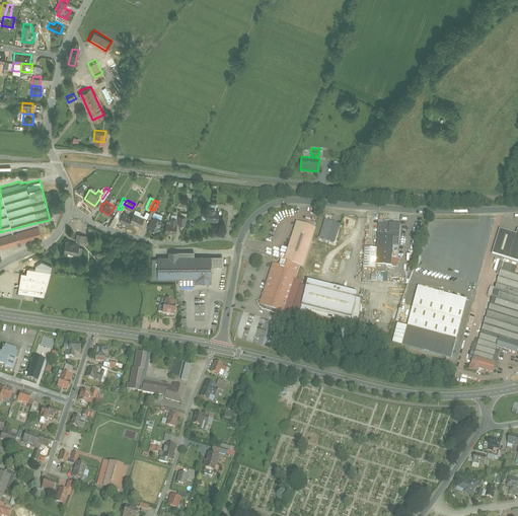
[(202,206),(201,216),(206,216),(205,218),(218,219),(219,207),(202,206)]
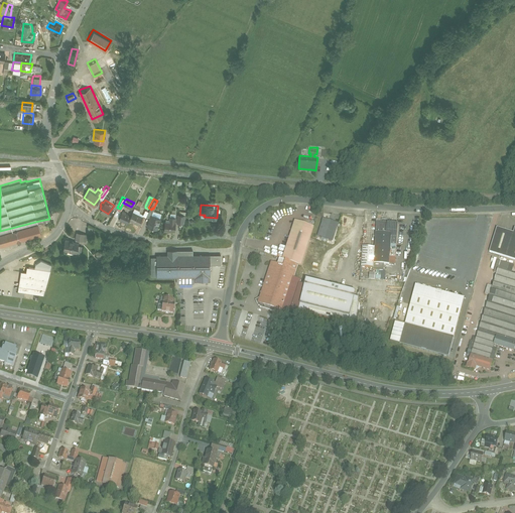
[(134,206),(132,210),(142,214),(142,213),(143,212),(139,210),(139,209),(134,206)]
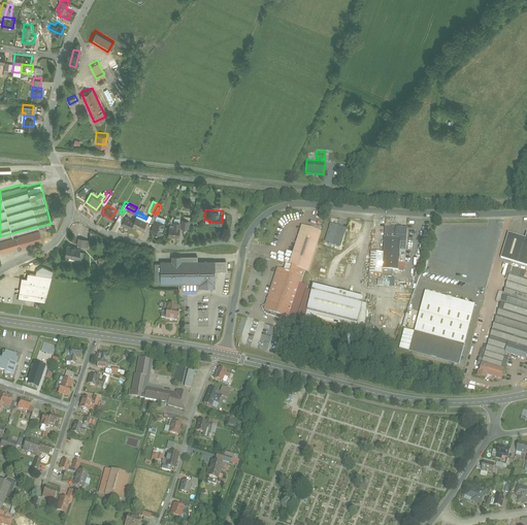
[(121,221),(130,226),(131,222),(134,218),(125,212),(124,215),(121,221)]
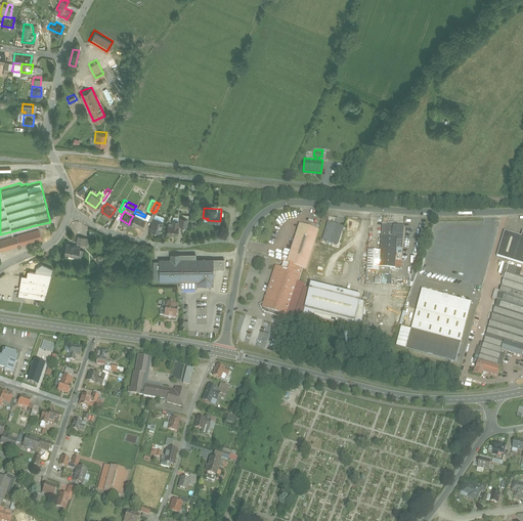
[(144,217),(134,213),(133,216),(130,220),(141,226),(144,218),(144,217)]
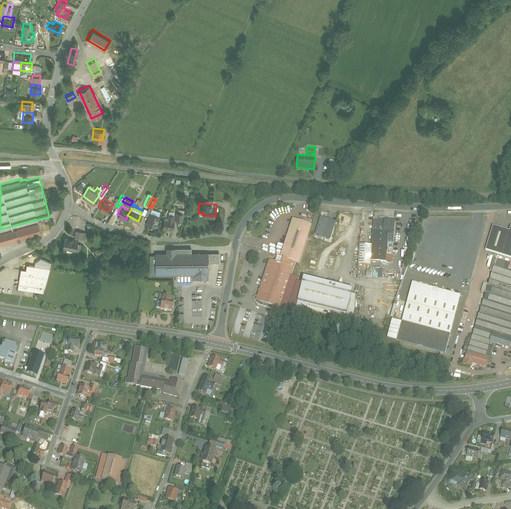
[(149,211),(146,222),(156,225),(160,214),(158,214),(149,211)]
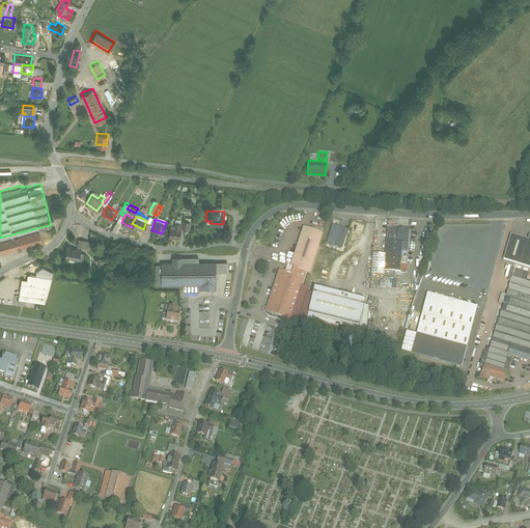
[(169,225),(168,234),(179,235),(180,227),(180,221),(174,220),(174,226),(169,225)]
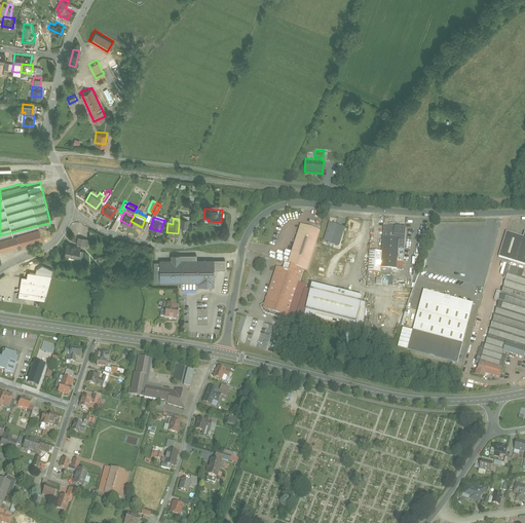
[(322,238),(337,244),(343,225),(328,220),(322,238)]
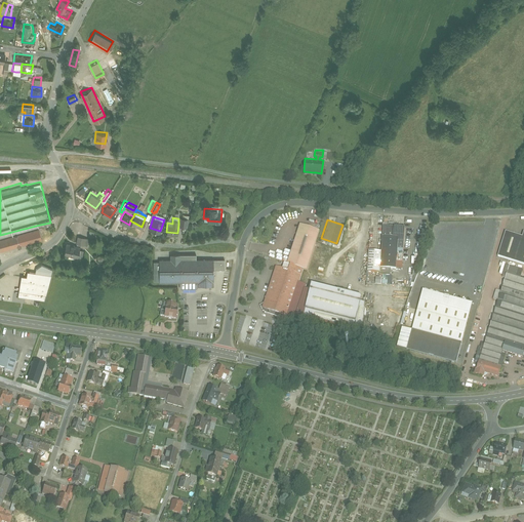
[(286,262),(290,263),(304,267),(307,268),(320,229),(299,223),(286,262)]
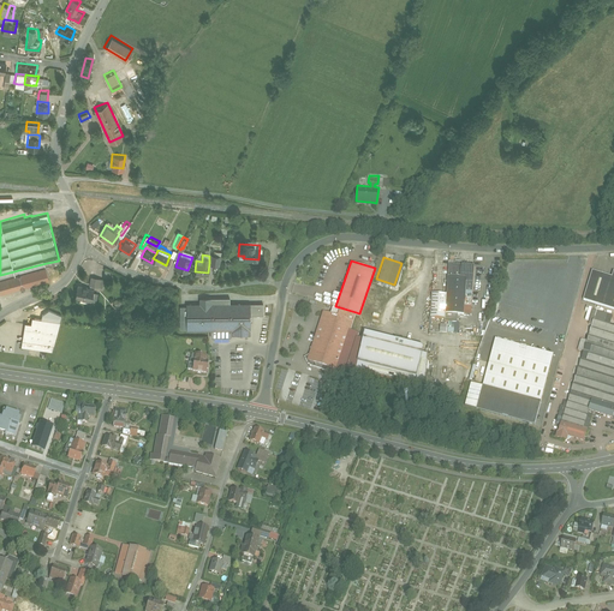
[(475,263),(447,262),(446,292),(443,316),(443,318),(448,318),(454,319),(457,319),(458,311),(471,312),(475,263)]
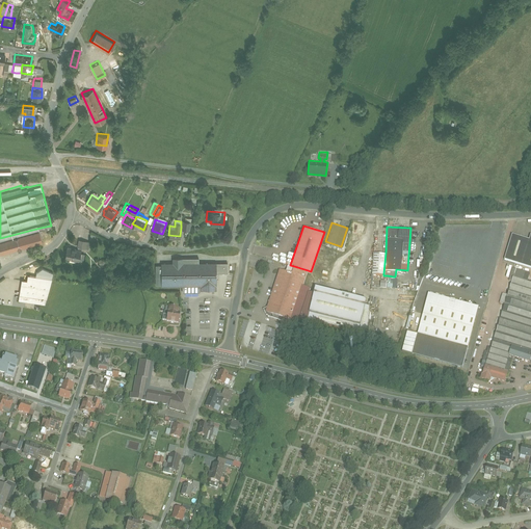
[(41,228),(0,238),(0,252),(44,240),(41,228)]
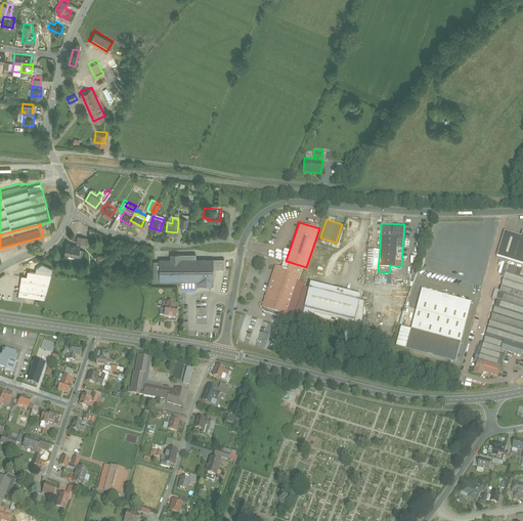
[(504,229),(496,254),(522,262),(522,229),(522,230),(521,234),(504,229)]
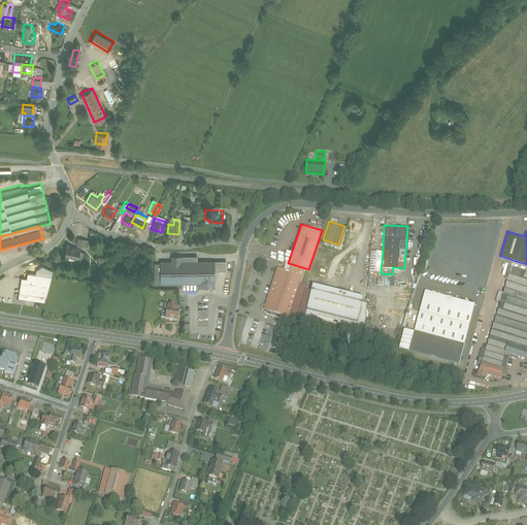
[(77,234),(76,241),(86,243),(88,237),(77,234)]
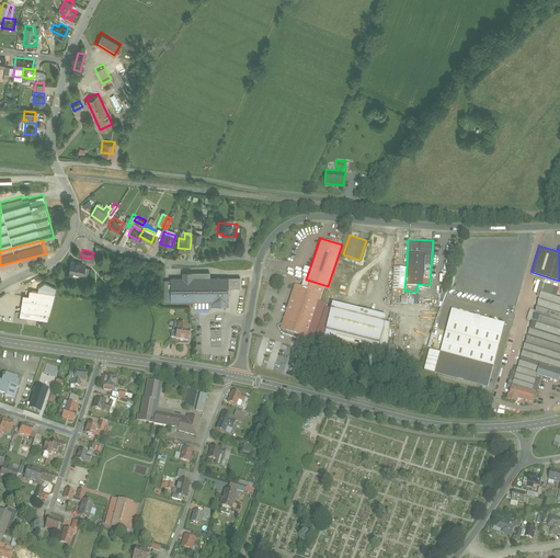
[(87,261),(70,258),(68,269),(84,272),(87,261)]
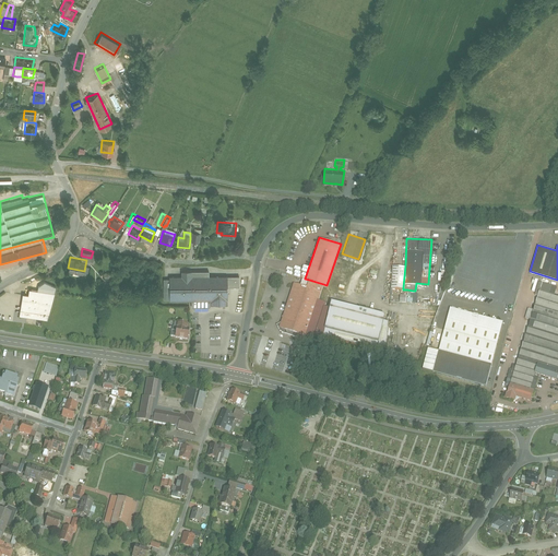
[(391,287),(403,287),(405,265),(392,264),(391,287)]
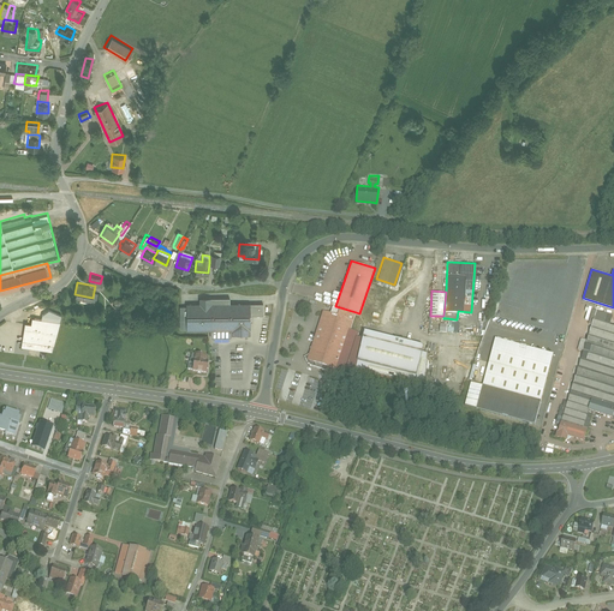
[(200,301),(185,301),(185,328),(207,327),(210,327),(212,335),(230,335),(232,333),(232,330),(251,330),(251,312),(263,312),(263,300),(230,300),(230,295),(200,295),(200,301)]
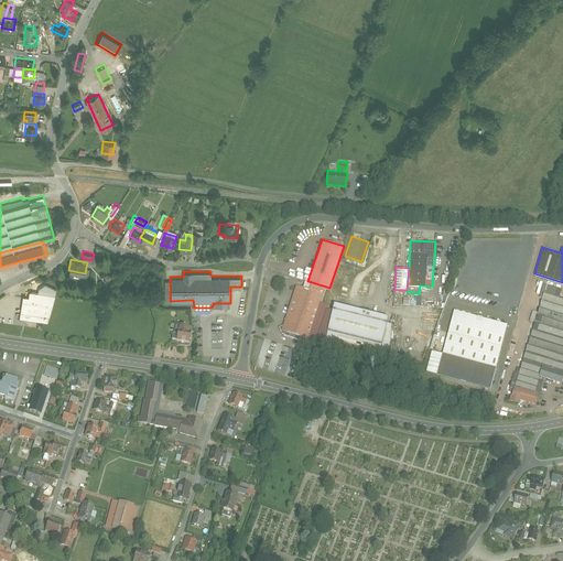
[(326,287),(312,282),(310,289),(295,284),(283,324),(279,326),(282,332),(287,328),(316,338),(318,334),(328,303),(322,301),(326,287)]
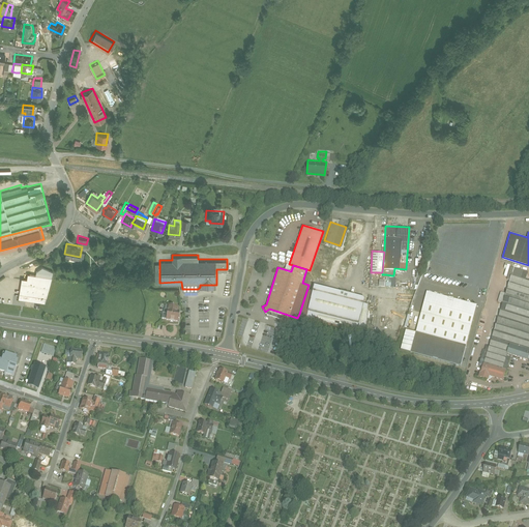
[(528,270),(510,265),(506,277),(509,279),(505,292),(500,290),(497,299),(502,301),(489,344),(486,344),(485,348),(483,347),(478,362),(482,363),(483,360),(502,367),(507,352),(510,343),(528,348),(528,279),(526,279),(528,270)]
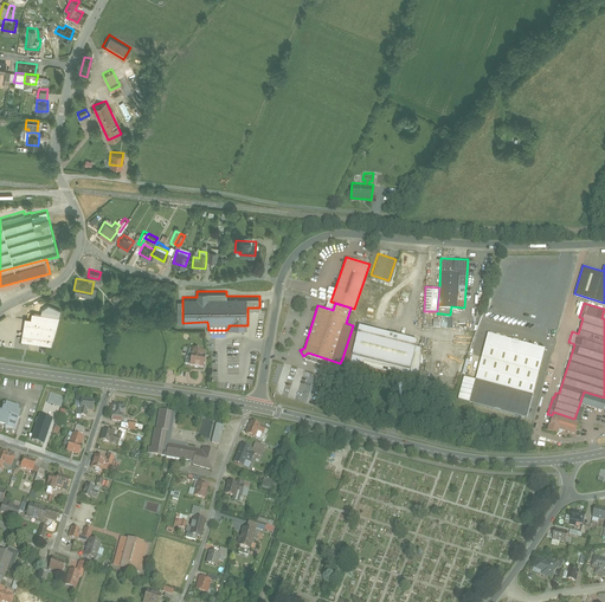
[(31,316),(24,316),(20,338),(29,340),(51,343),(58,318),(59,315),(45,312),(32,310),(31,316)]
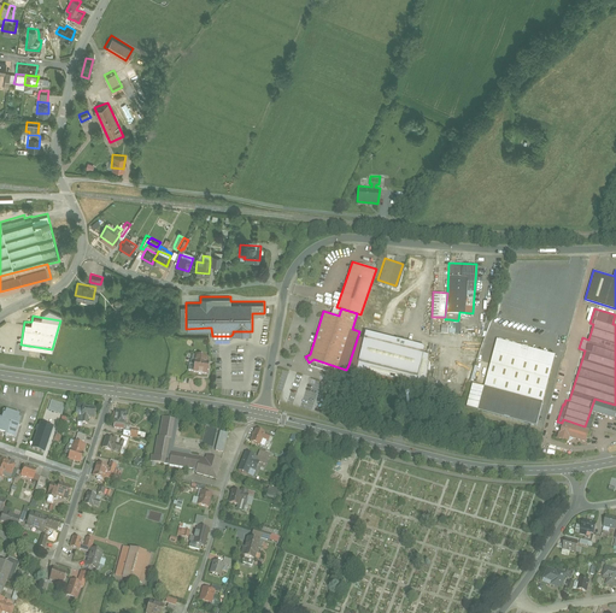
[(424,346),(368,331),(358,369),(423,384),(432,353),(426,352),(427,346),(424,346)]
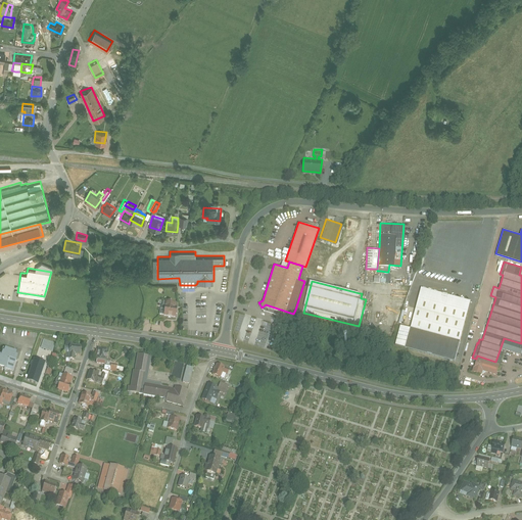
[(365,290),(360,284),(356,287),(360,293),(362,293),(365,290)]
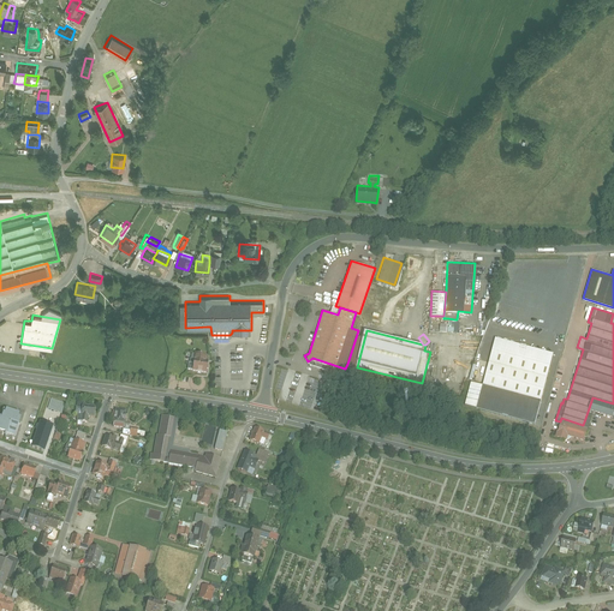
[(554,352),(494,336),(482,383),(476,406),(535,421),(554,352)]
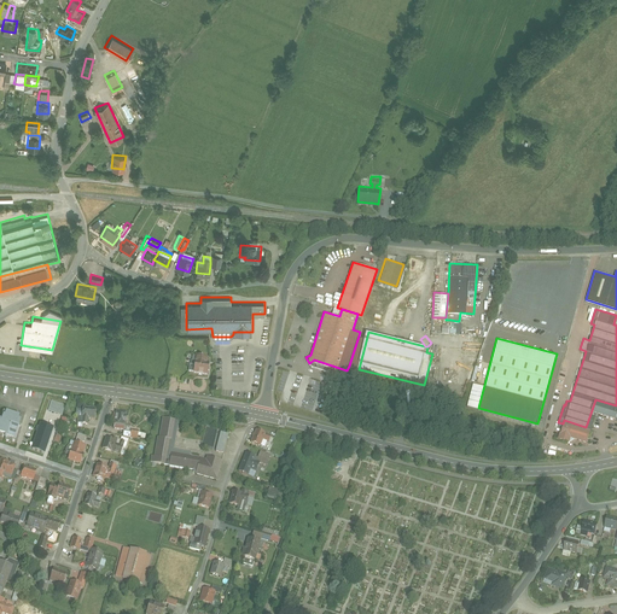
[(193,369),(208,372),(209,362),(204,361),(205,354),(196,352),(196,357),(193,369)]
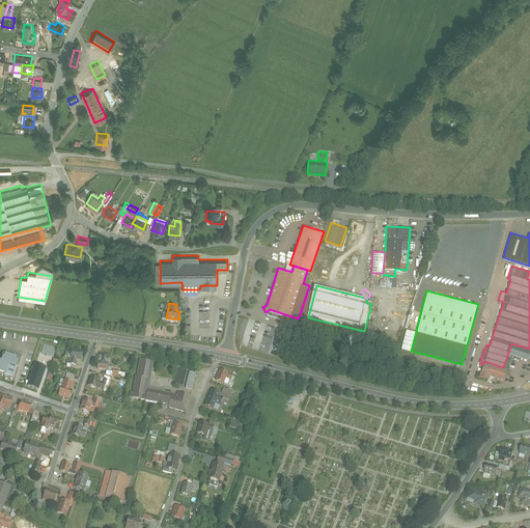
[(399,349),(411,351),(416,331),(405,328),(399,349)]
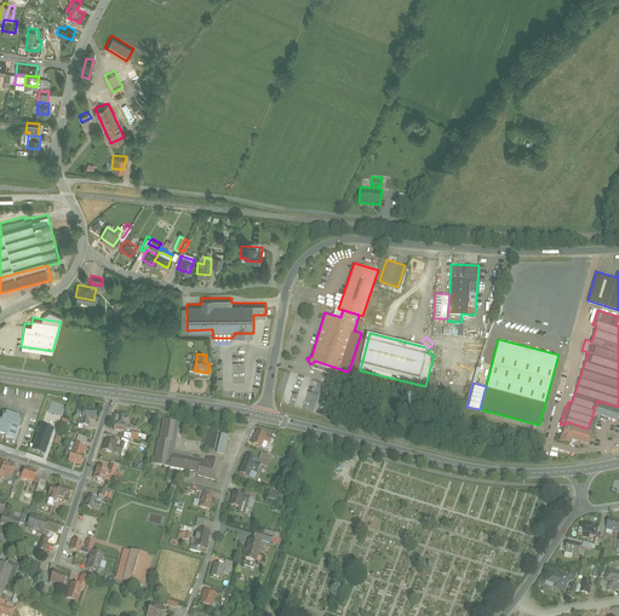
[(61,414),(64,404),(52,399),(47,409),(61,414)]
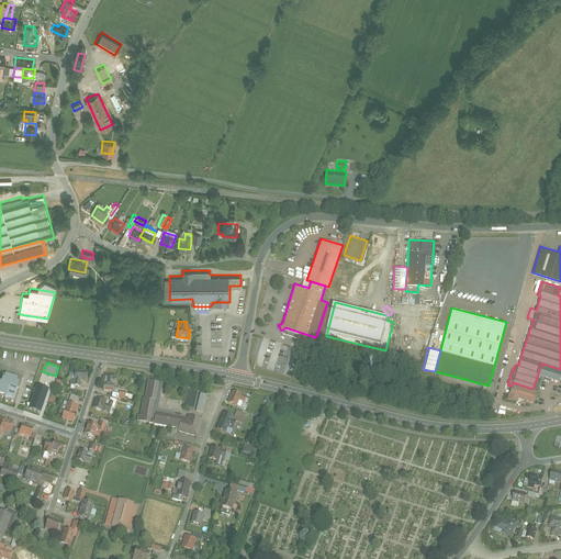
[(560,369),(541,364),(538,373),(560,381),(560,369)]
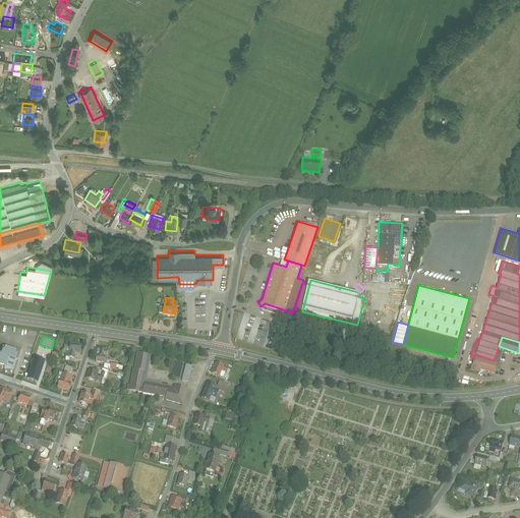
[(81,342),(70,340),(68,349),(69,349),(68,354),(75,355),(76,350),(79,351),(81,342)]
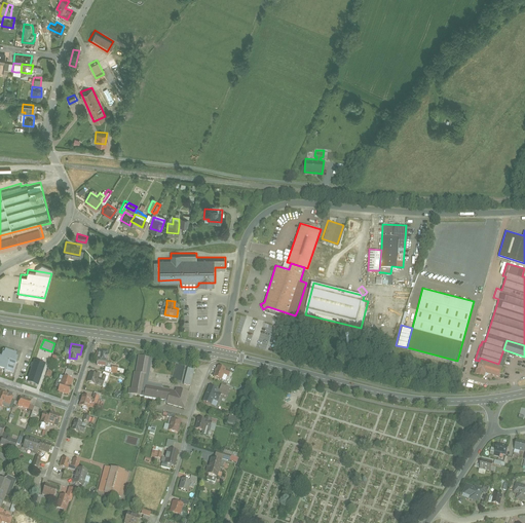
[(16,348),(3,344),(1,351),(0,351),(0,368),(13,373),(17,361),(15,360),(17,352),(15,351),(16,348)]
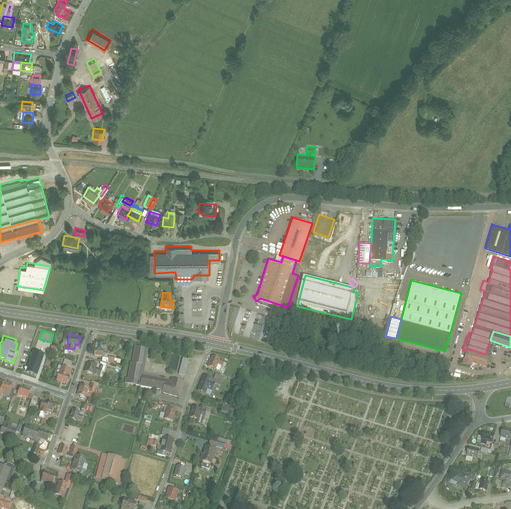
[(106,339),(96,338),(94,352),(102,354),(103,349),(105,349),(106,339)]
